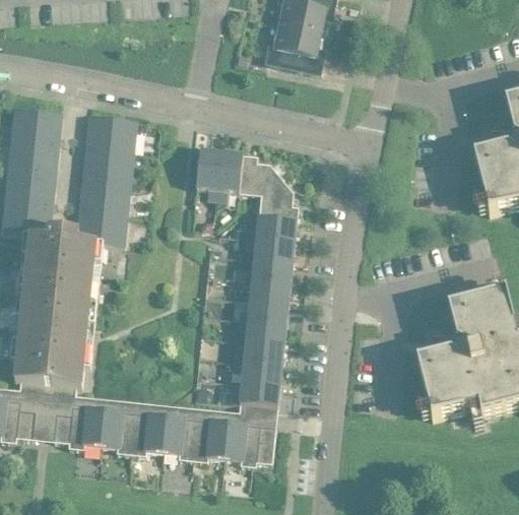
[(279,0),(279,1),(286,3),(282,25),(320,34),(324,17),(332,19),(336,0),(279,0)]
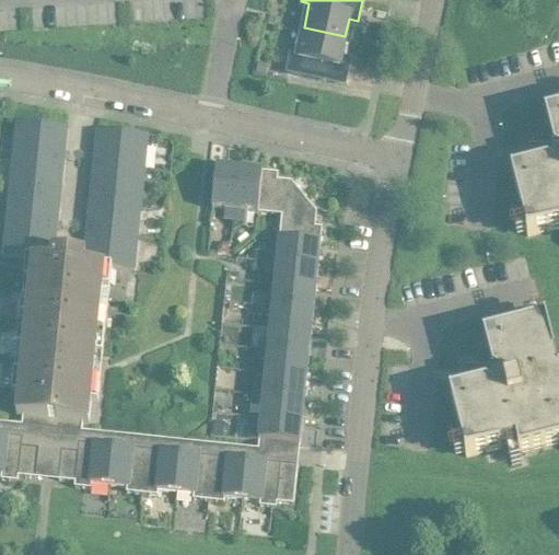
[(274,20),(276,11),(266,10),(265,19),(274,20)]
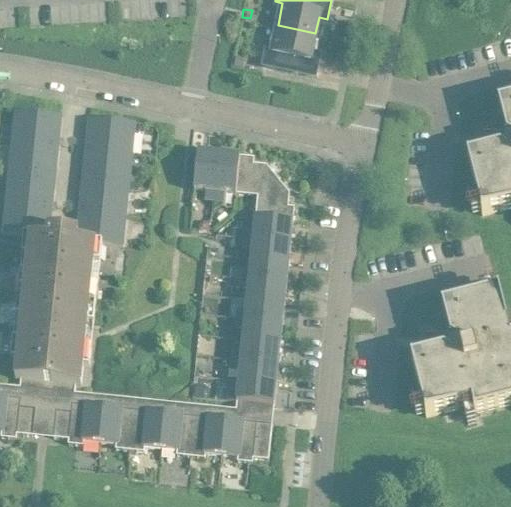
[(315,33),(278,25),(273,47),(266,45),(263,61),(317,72),(318,70),(316,69),(320,50),(312,48),(315,33)]
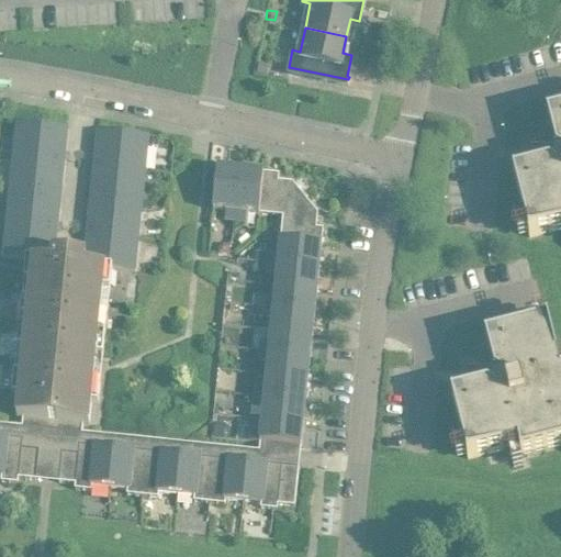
[(269,59),(259,57),(257,67),(267,69),(269,59)]
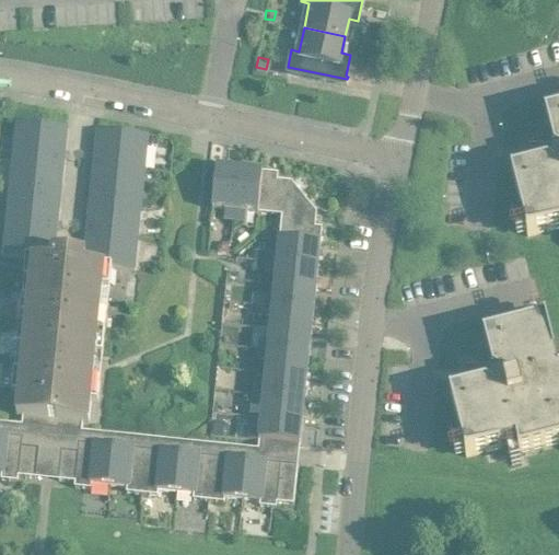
[(558,106),(546,111),(554,140),(530,139),(530,141),(533,141),(532,163),(512,168),(527,228),(527,230),(558,221),(558,106)]
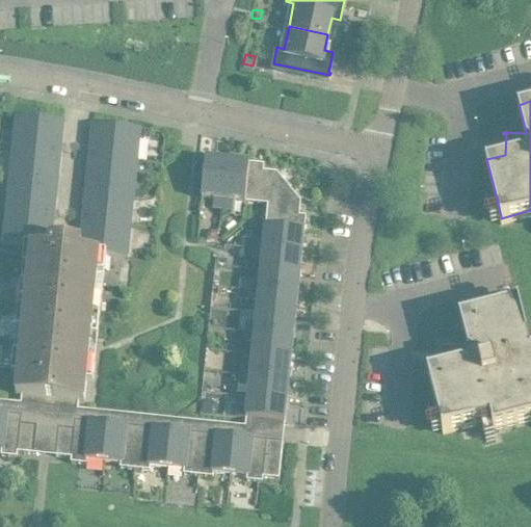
[(3,239),(25,241),(106,249),(128,252),(129,236),(125,235),(128,202),(133,202),(136,173),(131,172),(133,155),(134,138),(139,138),(141,123),(93,117),(93,120),(95,121),(94,132),(90,131),(87,169),(89,170),(88,182),(87,195),(84,194),(81,233),(86,234),(86,238),(47,234),(47,230),(52,230),(56,192),(54,191),(56,166),(59,167),(62,129),(60,128),(61,116),(64,117),(64,115),(16,110),(15,126),(19,127),(16,160),(10,160),(7,189),(12,190),(9,224),(4,222),(3,239)]
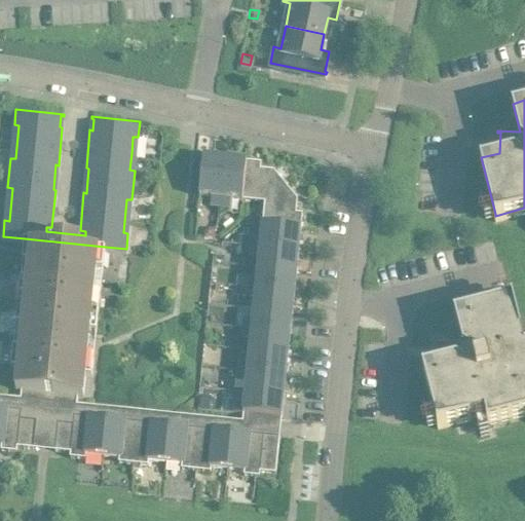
[(211,200),(220,201),(225,154),(203,151),(199,190),(212,191),(211,200)]
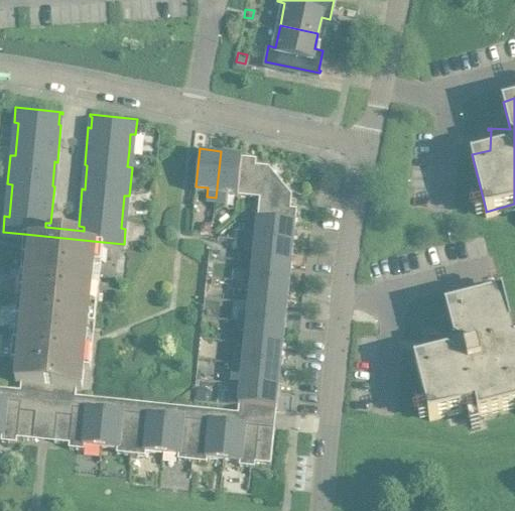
[(221,151),(216,198),(226,199),(227,189),(238,190),(241,153),(221,151)]
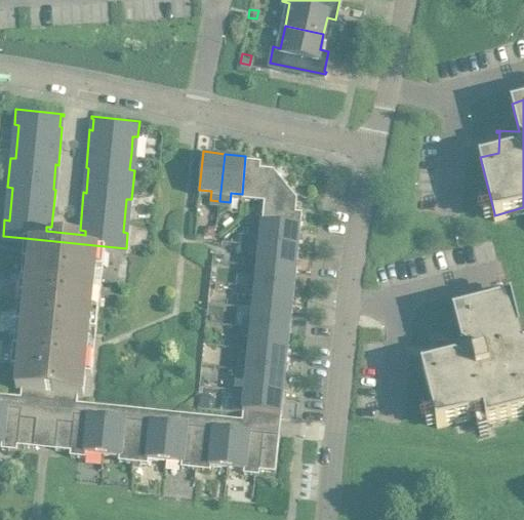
[(245,156),(242,194),(265,197),(285,180),(274,165),(259,164),(260,157),(245,156)]
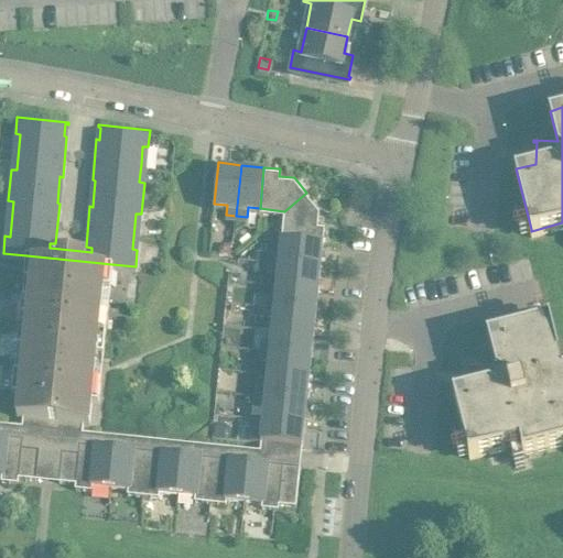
[(306,193),(284,211),(281,236),(323,240),(324,223),(317,223),(318,208),(306,193)]
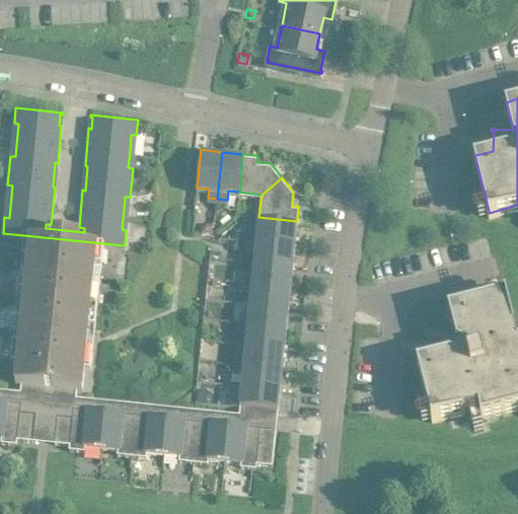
[(297,221),(259,217),(257,228),(248,227),(247,236),(295,241),(297,221)]
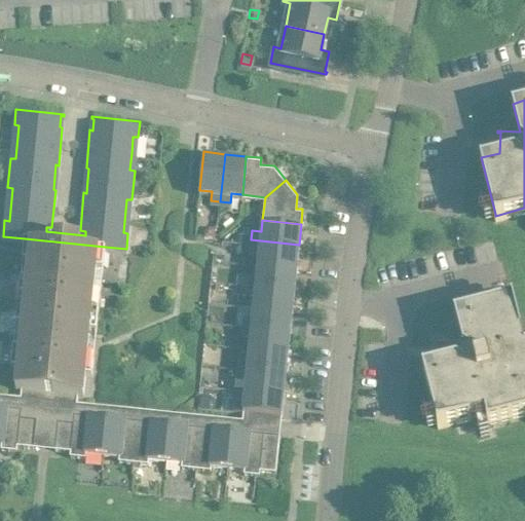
[(203,233),(215,234),(216,224),(210,223),(204,227),(203,233)]
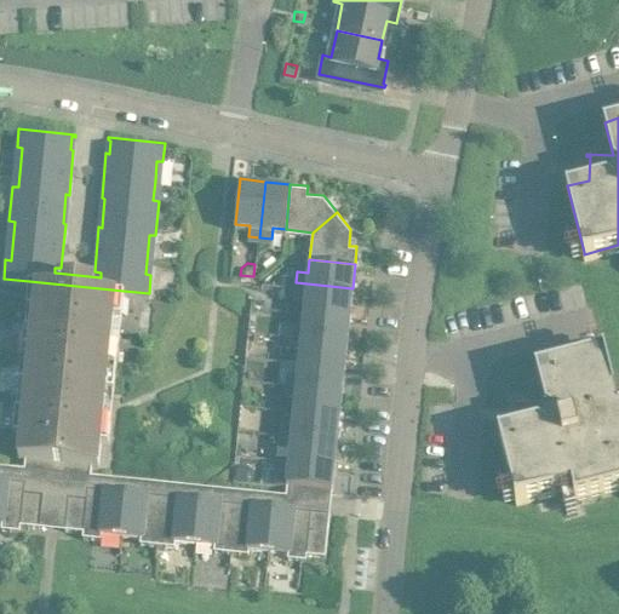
[(296,282),(296,273),(282,271),(281,281),(296,282)]
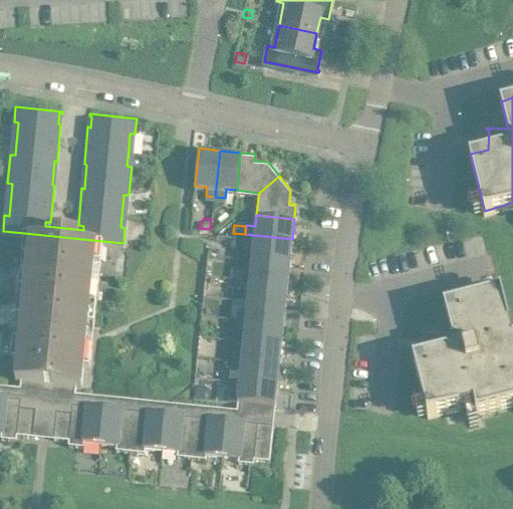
[(22,385),(17,432),(69,438),(73,390),(75,390),(75,383),(81,384),(83,362),(89,363),(91,343),(85,343),(88,319),(94,319),(98,282),(91,282),(94,258),(100,258),(102,241),(24,233),(22,251),(28,251),(25,275),(20,275),(16,311),(22,312),(19,336),(13,335),(11,355),(17,356),(15,376),(21,377),(20,385),(22,385)]
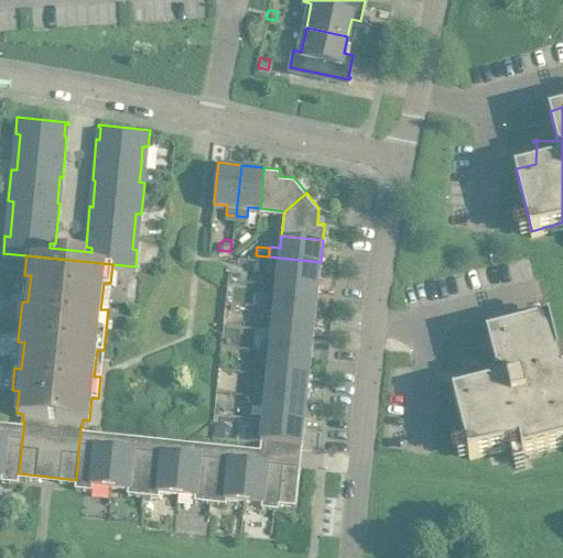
[(321,262),(269,256),(268,267),(278,269),(277,281),(318,284),(321,262)]
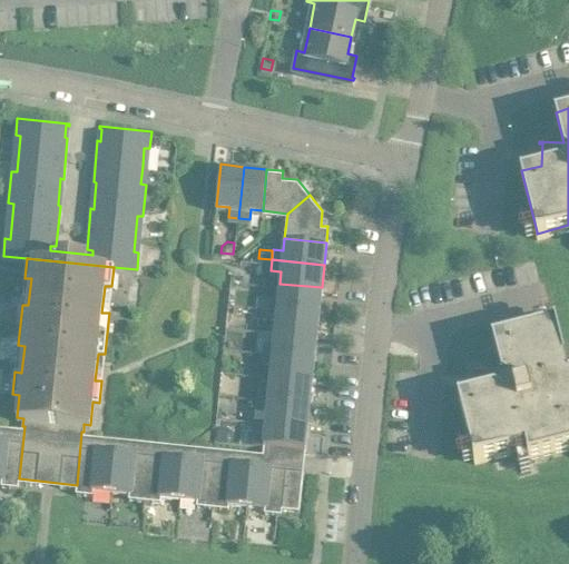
[(322,287),(280,284),(278,295),(268,294),(267,305),(320,310),(322,287)]
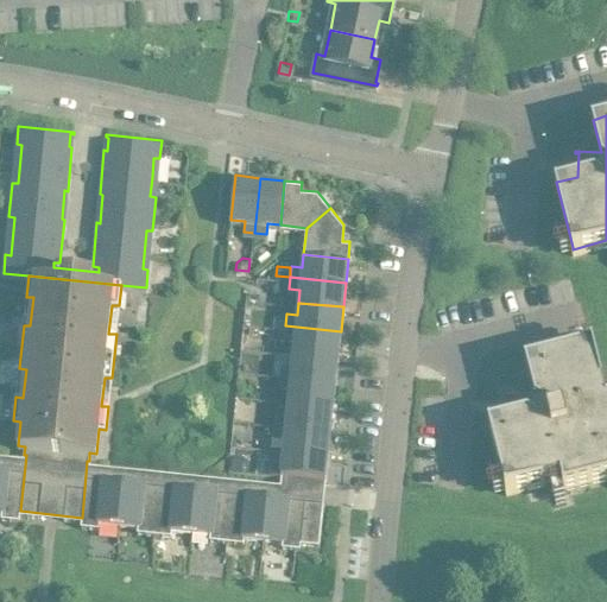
[(274,312),(273,324),(285,325),(286,314),(274,312)]
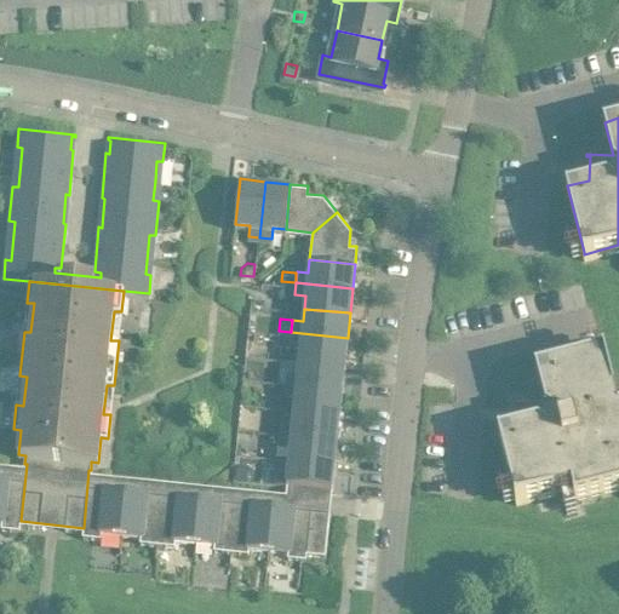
[(279,331),(278,343),(290,344),(291,332),(279,331)]
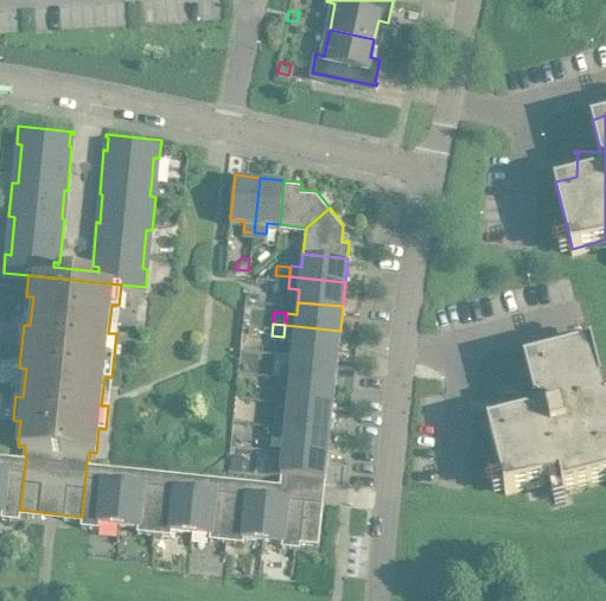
[(340,331),(285,325),(284,337),(294,337),(293,350),(338,355),(340,331)]
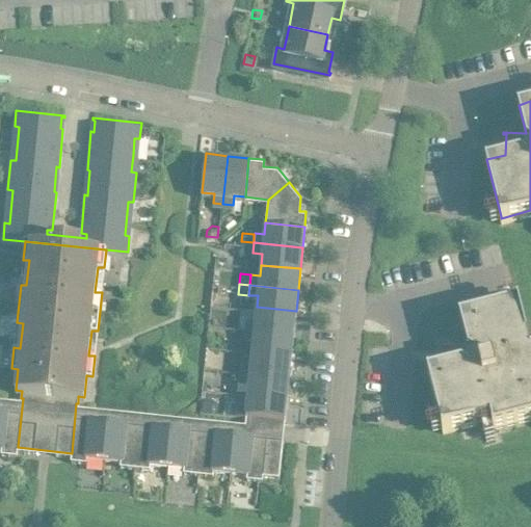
[(460,315),(466,334),(468,343),(445,342),(445,344),(448,344),(447,364),(428,369),(443,426),(443,428),(492,416),(494,426),(530,416),(530,343),(520,299),(518,299),(518,300),(460,315)]
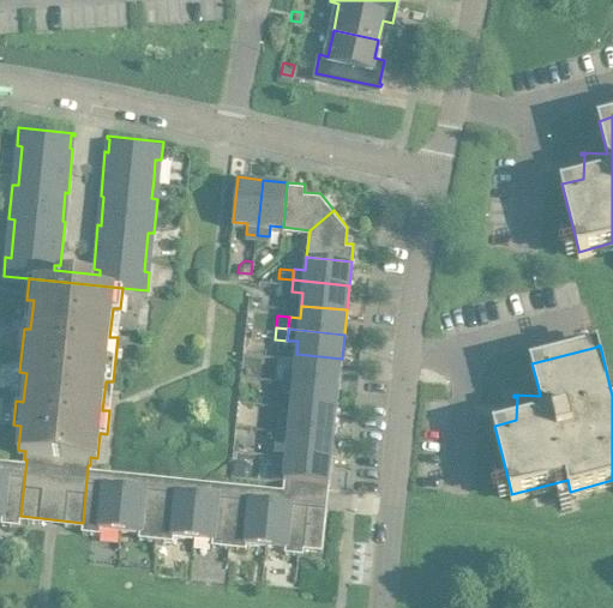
[(342,359),(296,354),(295,367),(284,366),(283,377),(338,383),(342,359)]
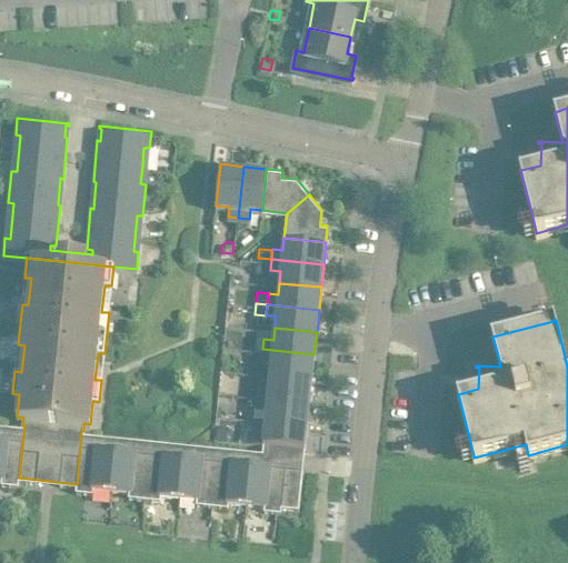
[(314,354),(262,349),(261,360),(271,361),(270,373),(311,376),(314,354)]
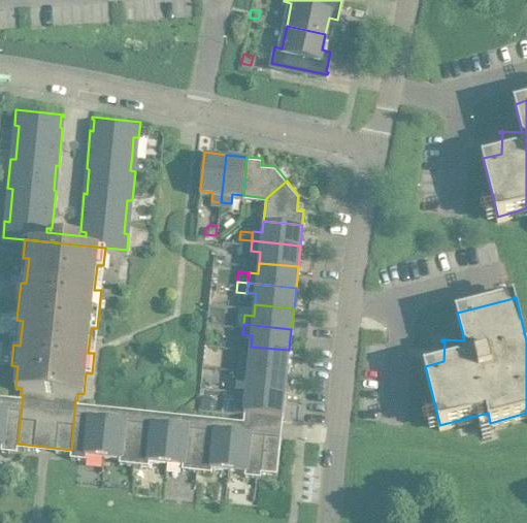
[(289,350),(251,347),(250,357),(240,356),(239,366),(287,371),(289,350)]
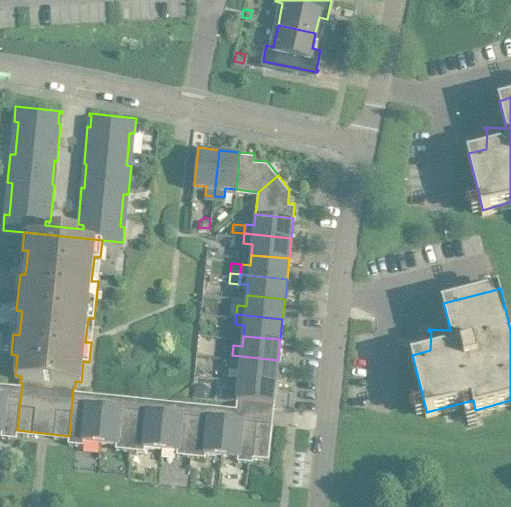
[(278,360),(232,355),(231,365),(240,366),(239,376),(276,380),(278,360)]
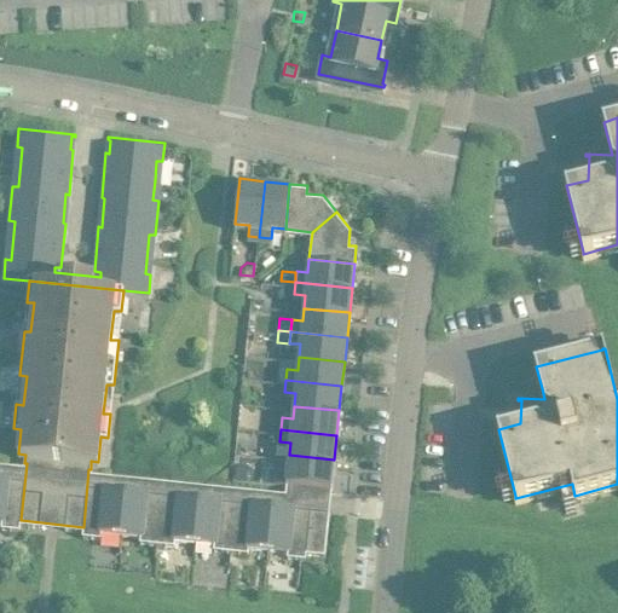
[(276,480),(287,481),(313,484),(331,485),(334,460),(289,455),(288,468),(277,467),(276,480)]
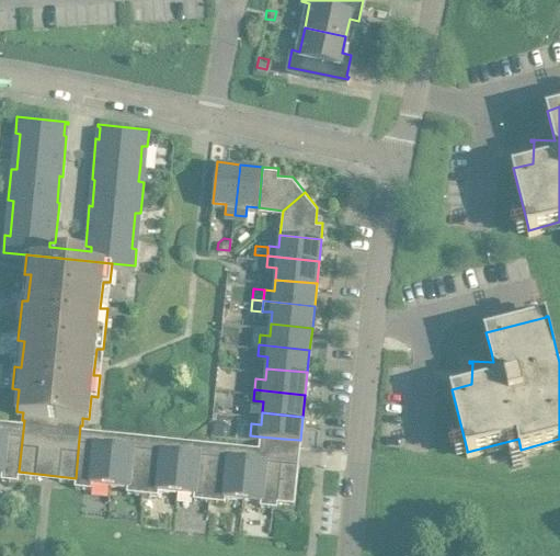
[(0,469),(2,471),(1,476),(19,477),(19,472),(24,420),(22,420),(0,417),(0,469)]
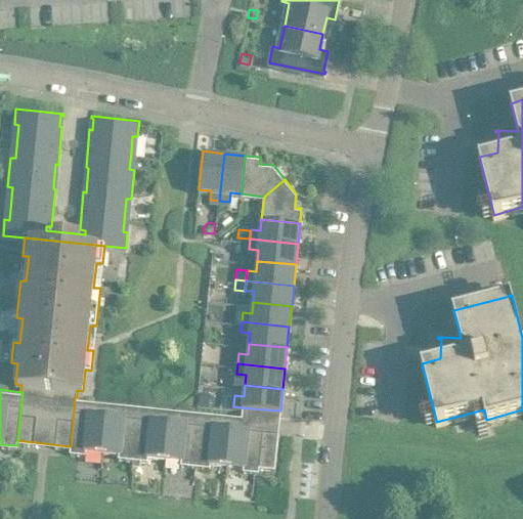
[(211,390),(200,389),(199,402),(209,403),(211,390)]
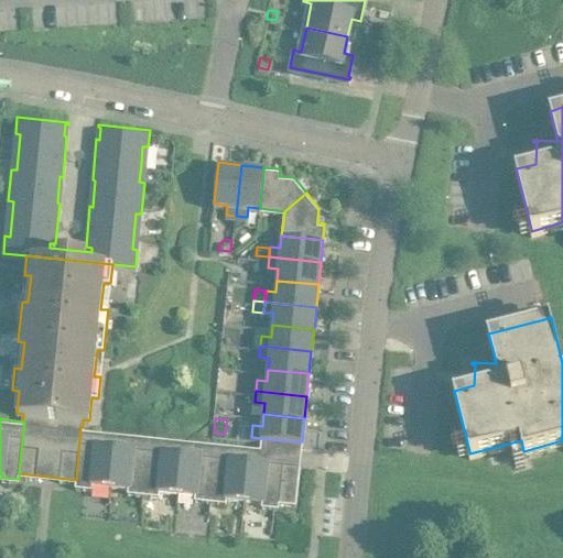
[(80,427),(76,480),(75,484),(91,487),(93,481),(128,484),(128,490),(159,493),(160,488),(195,492),(195,496),(226,500),(227,495),(262,499),(261,504),(279,505),(279,501),(283,461),(285,440),(261,438),(260,446),(186,438),(186,439),(184,438),(180,438),(180,437),(83,427),(80,427)]
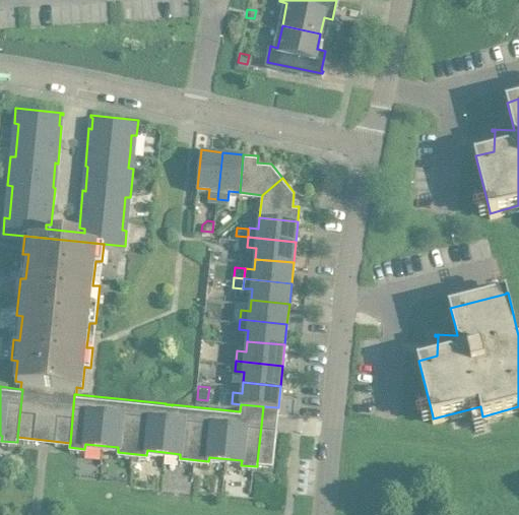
[(261,426),(257,462),(273,463),(276,428),(261,426)]
